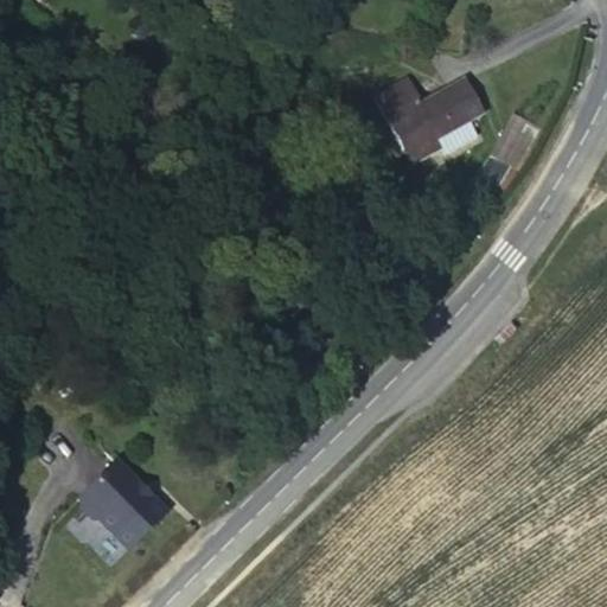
[(376,100),(389,123),(415,108),(413,104),(419,100),(408,81),(376,100)]
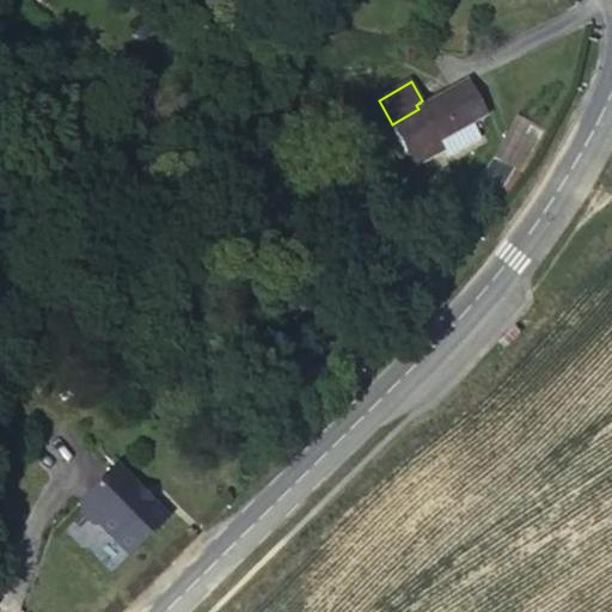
[(469,81),(453,90),(472,122),(488,114),(469,81)]
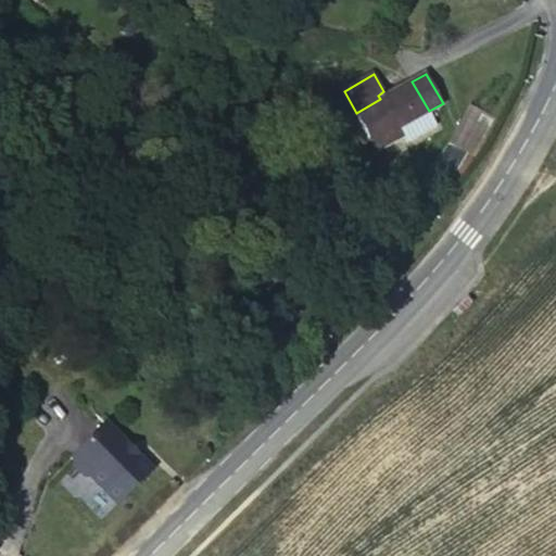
[(380,99),(356,113),(378,150),(405,135),(408,141),(437,125),(429,111),(412,81),(387,96),(383,91),(378,96),(380,99)]
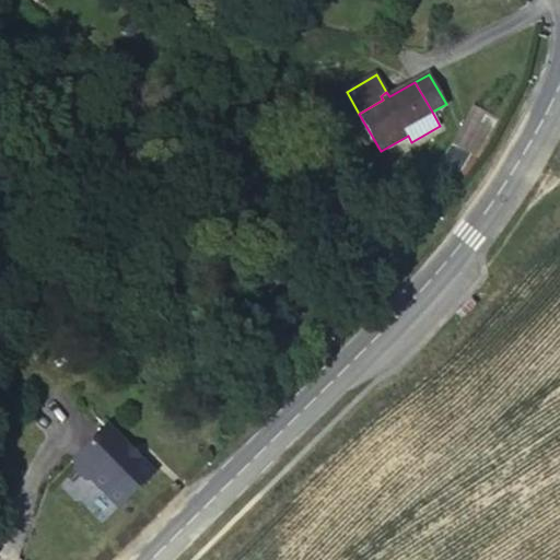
[(473,105),(452,143),(477,156),(498,118),(473,105)]
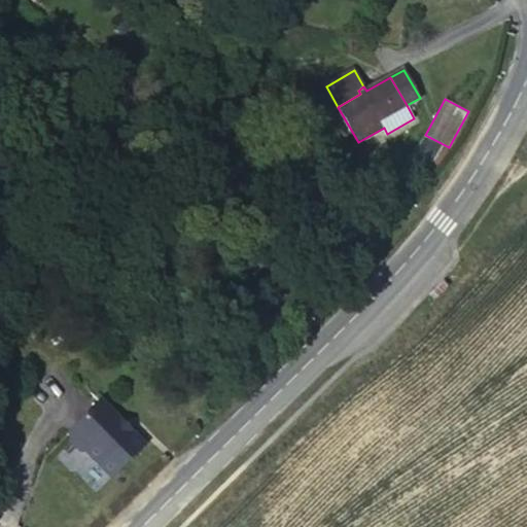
[(118,459),(74,417),(41,450),(43,453),(43,458),(55,467),(60,467),(85,493),(118,459)]
